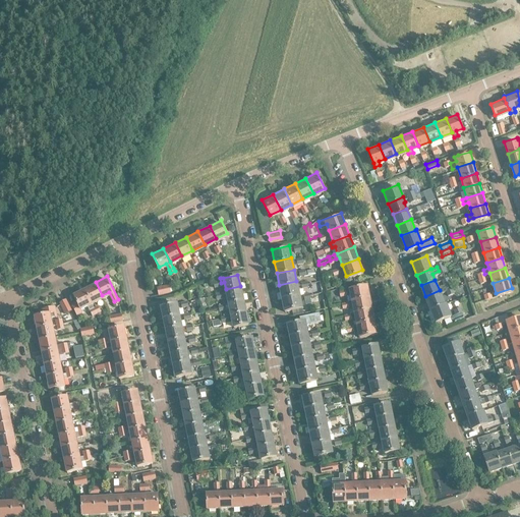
[(299,293),(296,281),(279,285),(281,296),(299,293)]
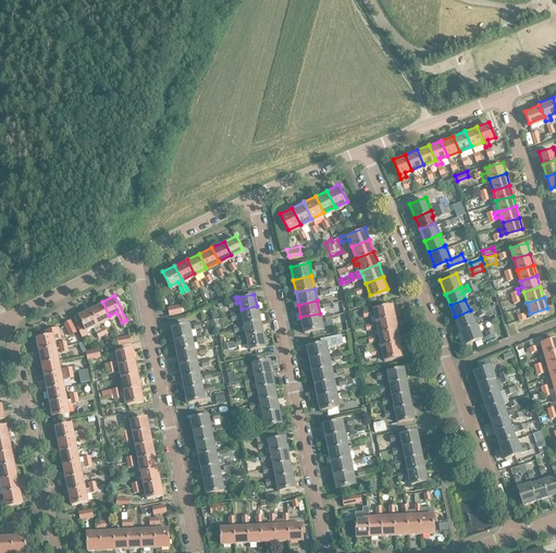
[(90,307),(97,322),(109,316),(102,302),(90,307)]
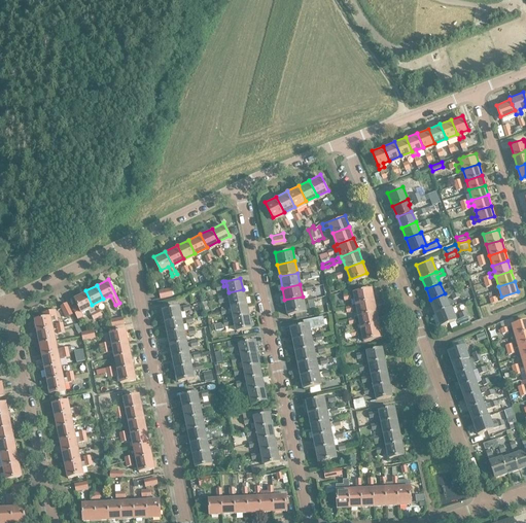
[(170,285),(162,287),(159,288),(160,294),(171,292),(170,285)]
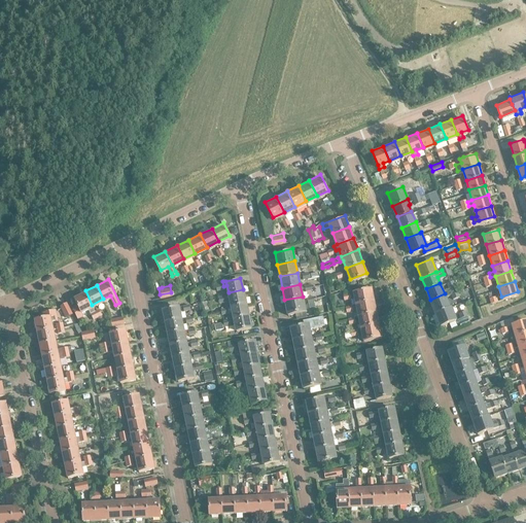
[(353,289),(355,302),(373,299),(371,286),(353,289)]
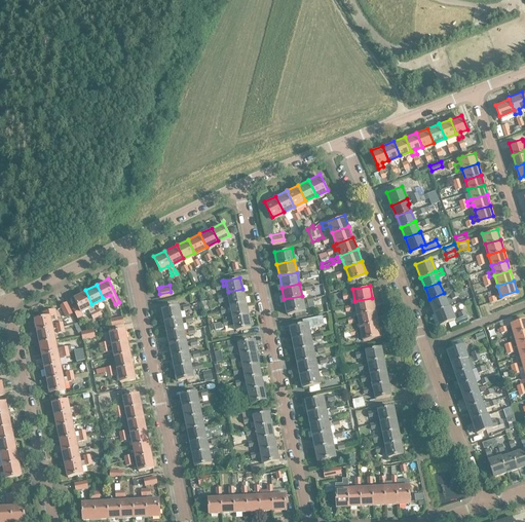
[(228,292),(230,304),(245,301),(242,289),(228,292)]
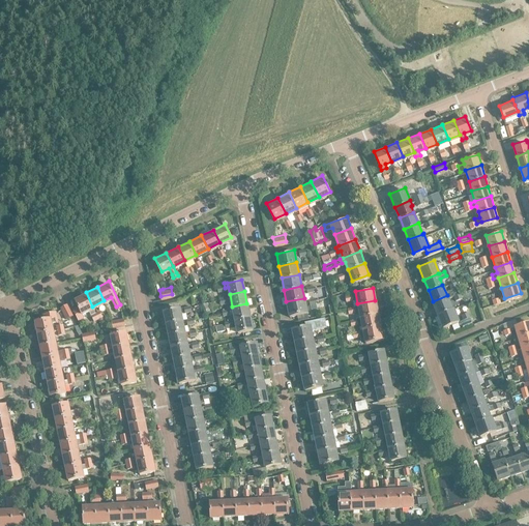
[(78,304),(72,307),(78,317),(83,315),(81,312),(88,308),(90,313),(93,318),(97,316),(94,310),(92,307),(86,292),(75,298),(78,304)]
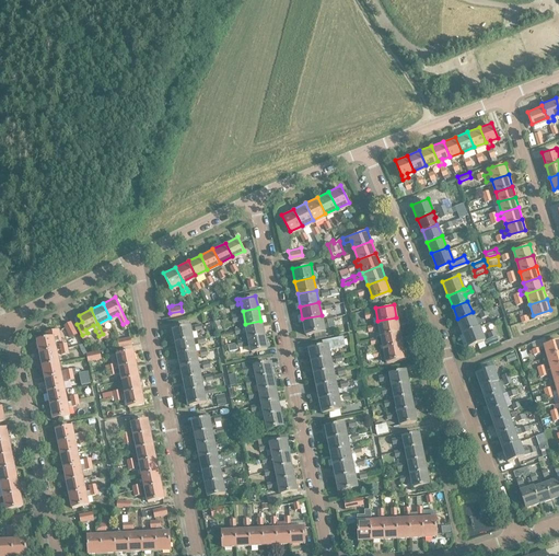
[(462,331),(477,324),(473,312),(457,319),(462,331)]
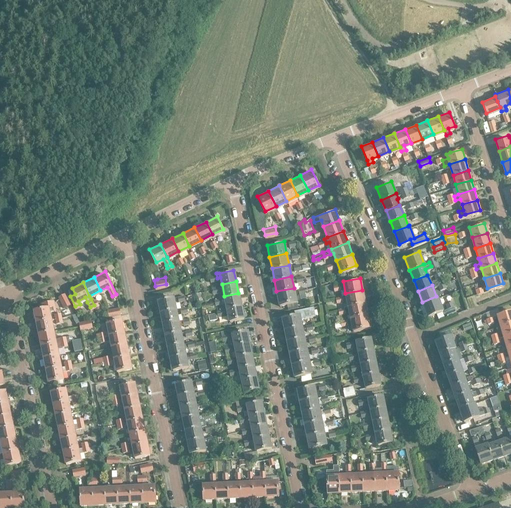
[(294,288),(276,291),(279,303),(296,300),(294,288)]
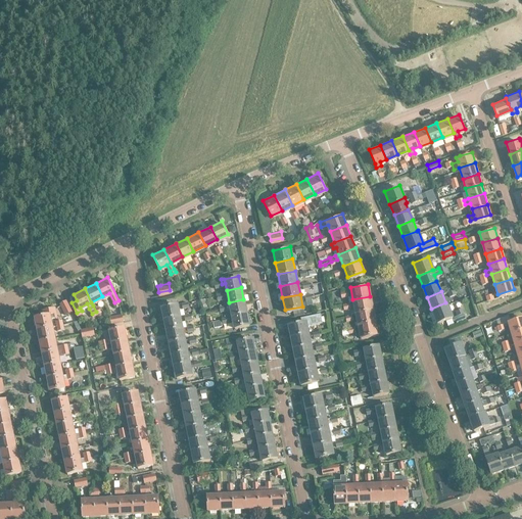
[(370,296),(352,299),(356,312),(373,308),(370,296)]
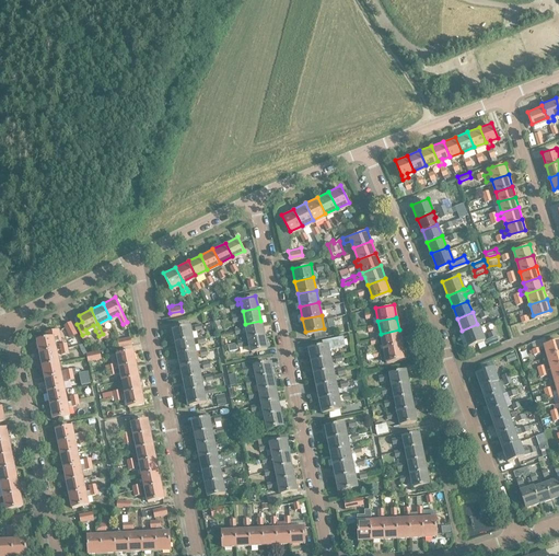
[(63,323),(69,334),(76,331),(70,319),(63,323)]
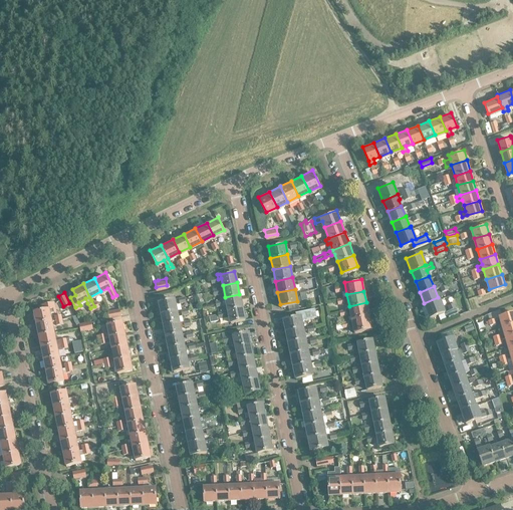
[(225,297),(227,308),(242,305),(239,294),(225,297)]
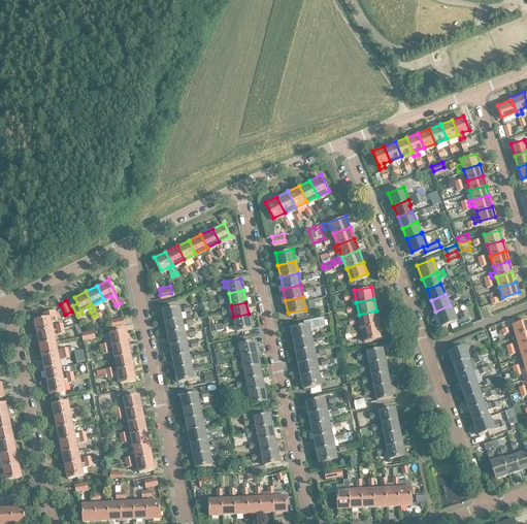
[(165,320),(180,317),(178,304),(163,308),(165,320)]
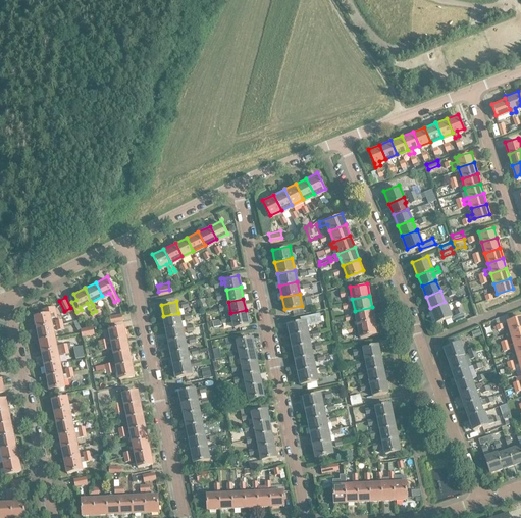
[(446,302),(445,302),(430,308),(435,320),(451,314),(446,302)]
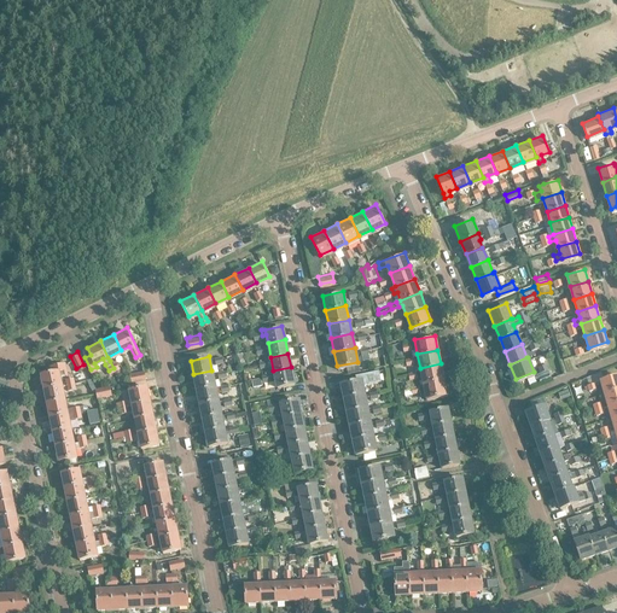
[(40,372),(44,386),(60,383),(59,373),(67,372),(64,360),(50,363),(51,369),(40,372)]
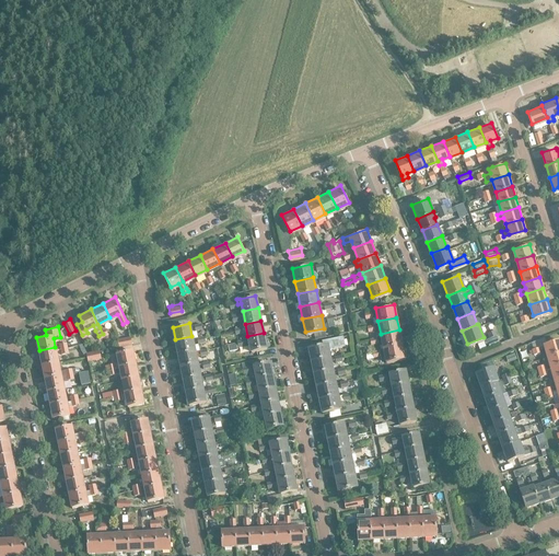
[(399,329),(381,334),(383,347),(402,343),(399,329)]
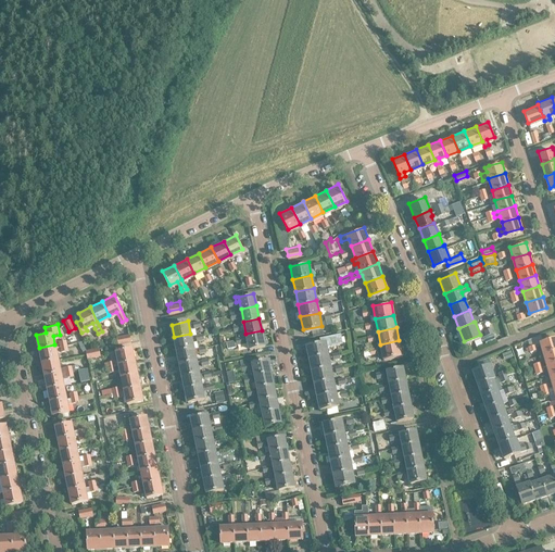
[(262,330),(246,334),(249,347),(264,343),(262,330)]
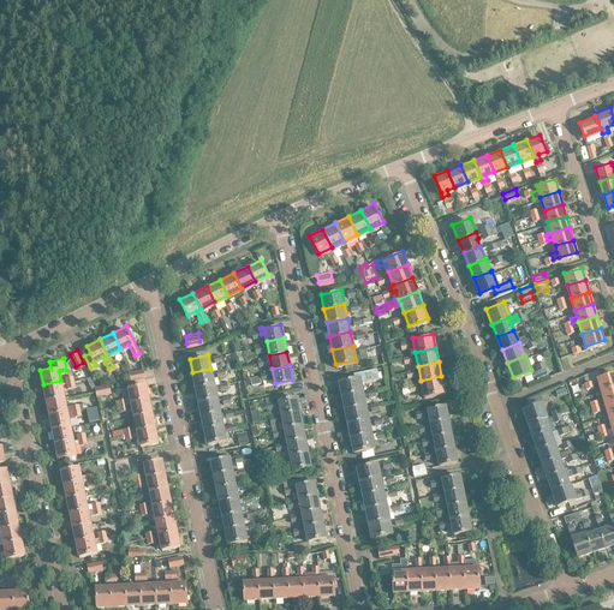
[(339,380),(341,394),(362,389),(361,381),(379,377),(376,365),(352,370),(353,376),(339,380)]
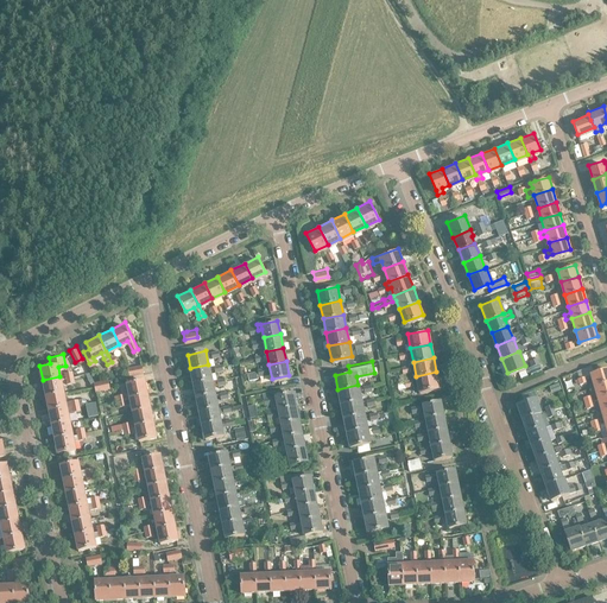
[(140,363),(127,366),(128,374),(143,370),(140,363)]
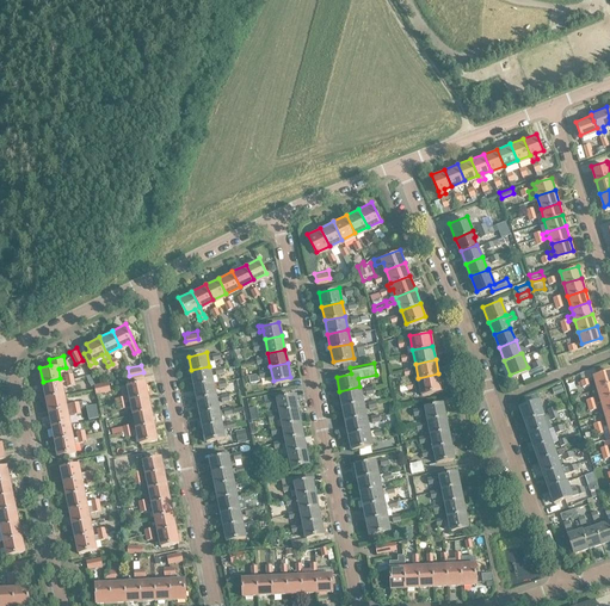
[(213,379),(209,366),(191,370),(193,384),(213,379)]
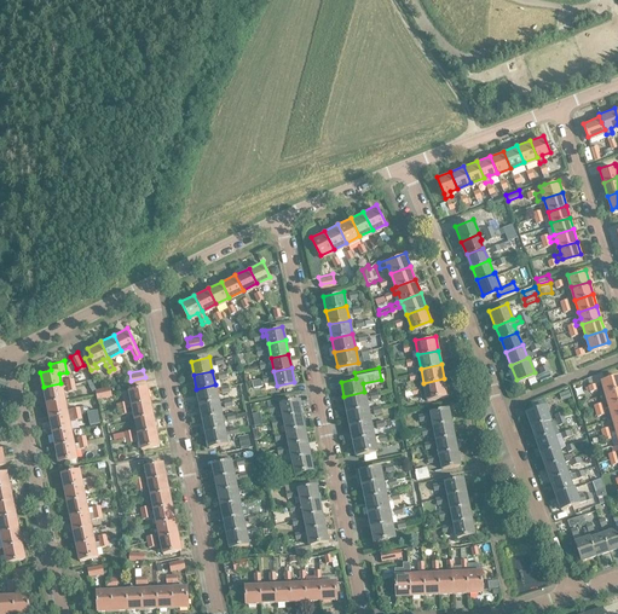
[(260,383),(260,371),(243,371),(243,389),(270,389),(270,383),(260,383)]
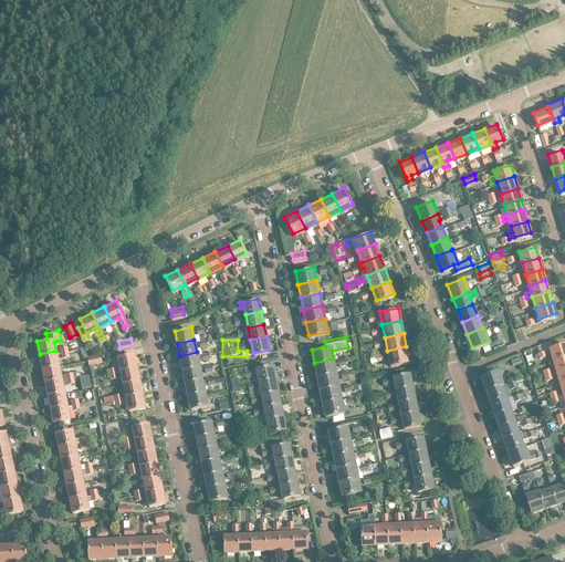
[(564,341),(550,346),(553,357),(564,353),(564,341)]
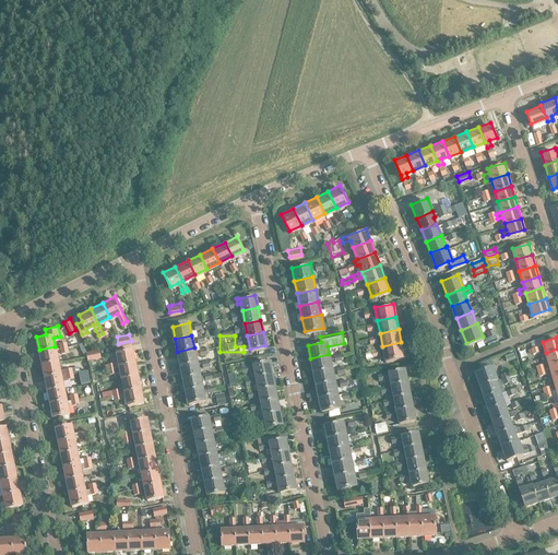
[(401,342),(382,346),(386,359),(404,355),(401,342)]
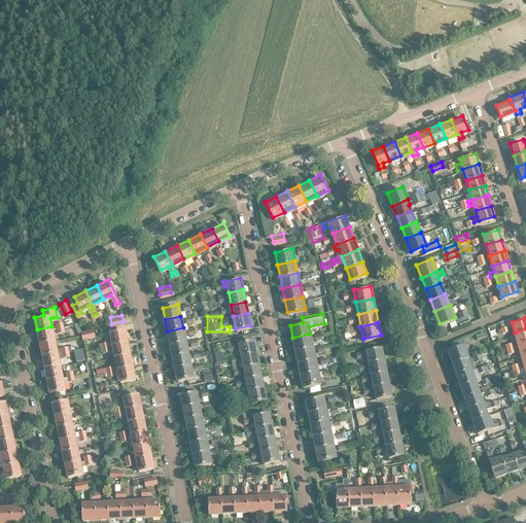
[(37,329),(39,342),(55,339),(51,326),(37,329)]
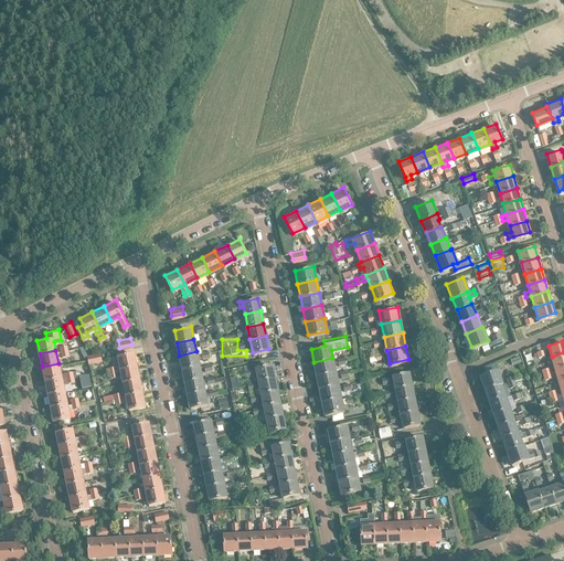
[(100,350),(87,353),(88,362),(103,359),(100,350)]
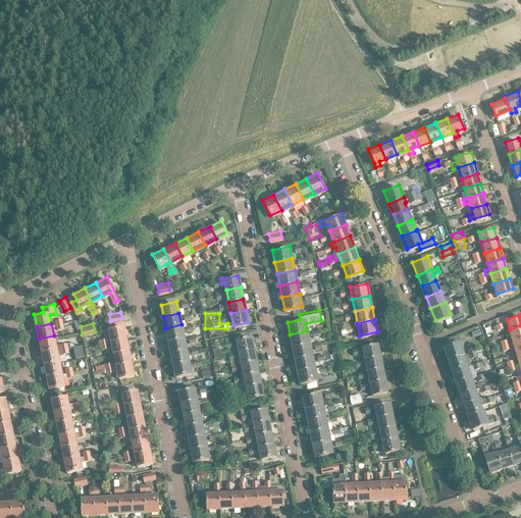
[(110,335),(106,337),(107,341),(111,340),(125,337),(123,324),(108,327),(110,335)]
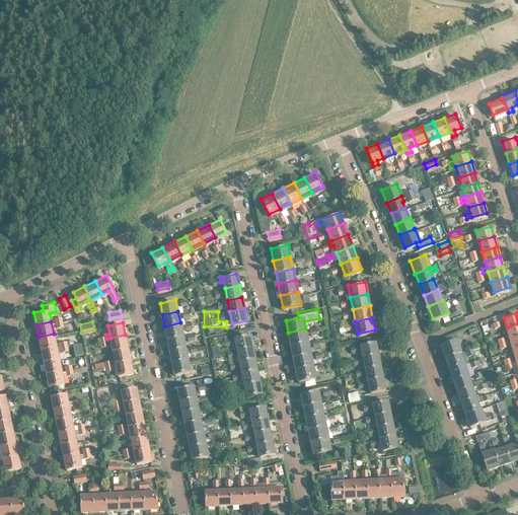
[(182,335),(180,322),(164,326),(167,338),(182,335)]
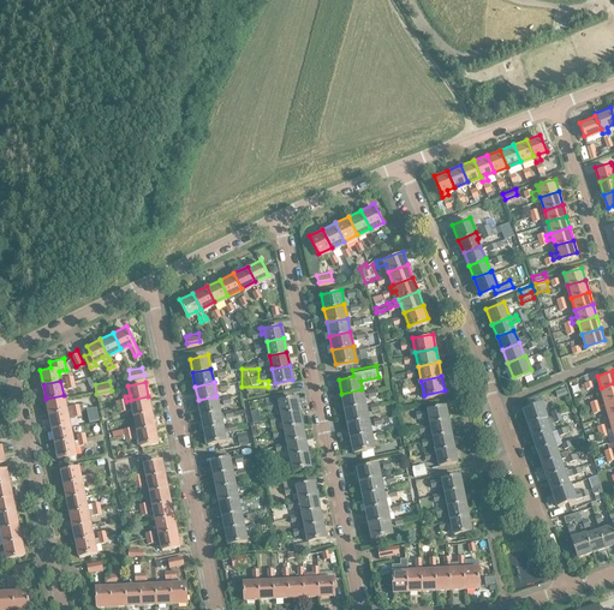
[(604,401),(613,398),(613,383),(601,388),(604,401)]
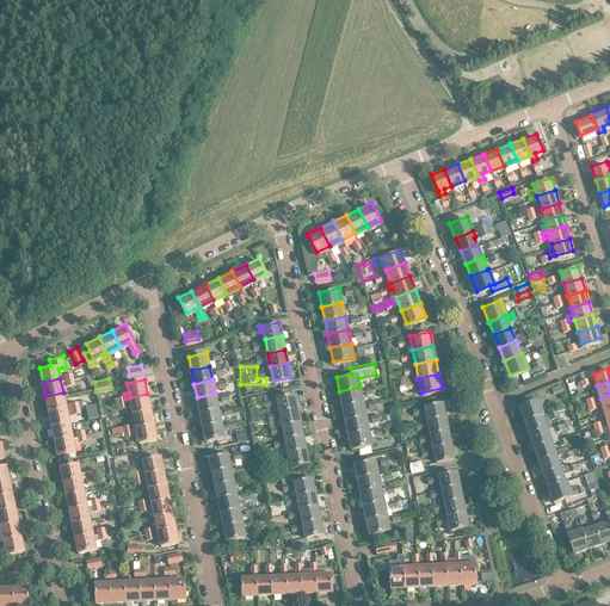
[(359,387),(339,391),(343,404),(363,401),(359,387)]
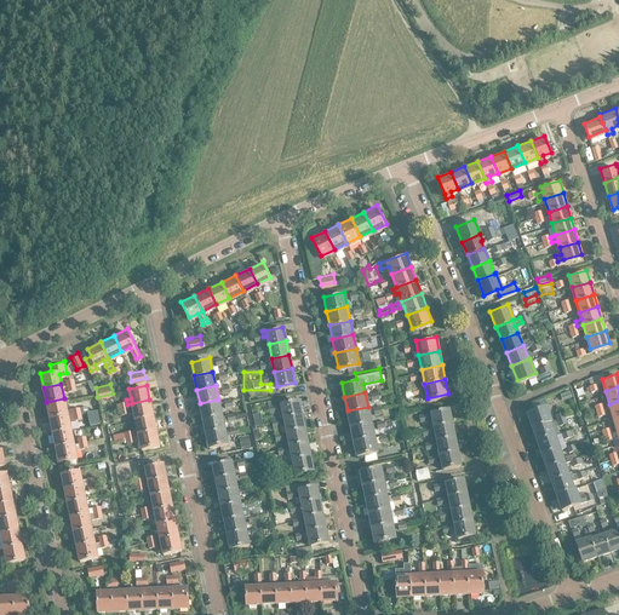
[(110,396),(97,400),(98,407),(113,403),(110,396)]
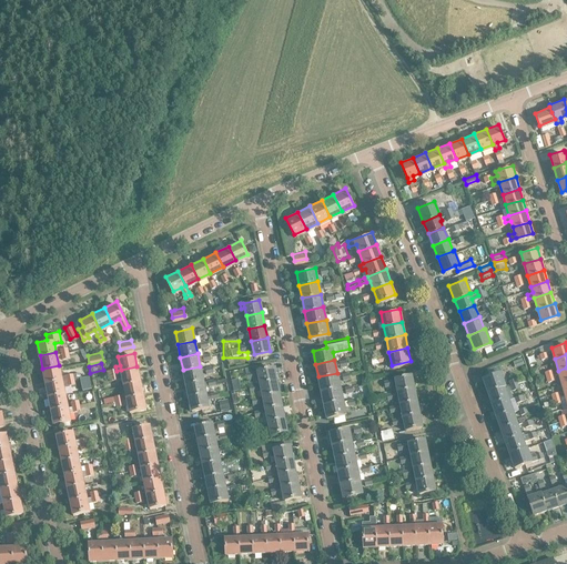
[(504,379),(515,374),(509,363),(499,369),(504,379)]
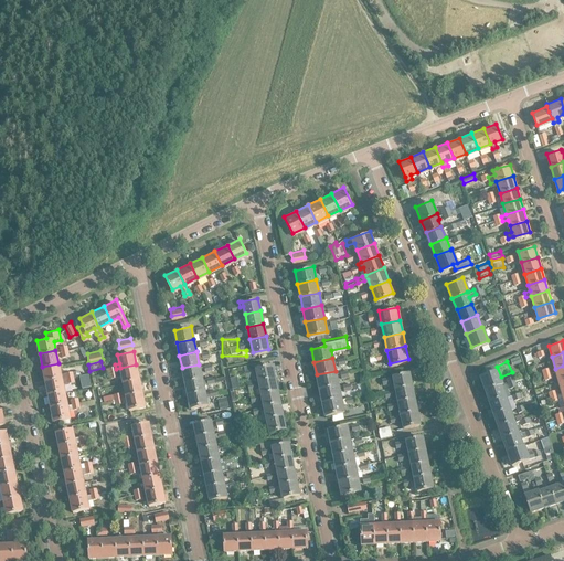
[(42,367),(45,380),(61,377),(59,363),(42,367)]
